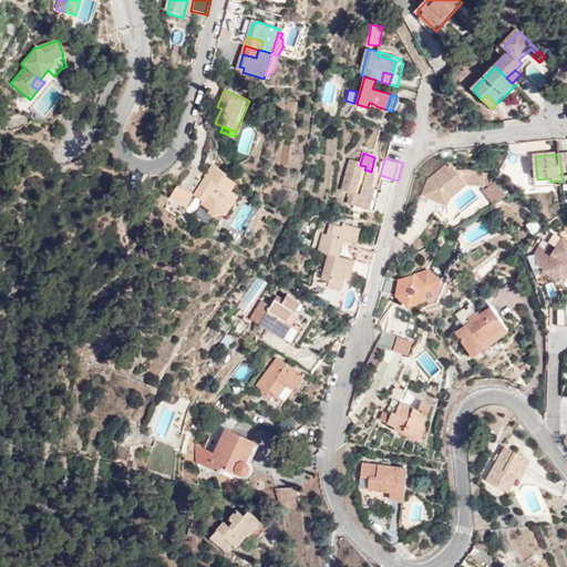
[(449,162),(428,178),(422,194),(437,200),(443,188),(460,176),(465,184),(484,185),(484,172),(483,168),(454,168),(449,162)]
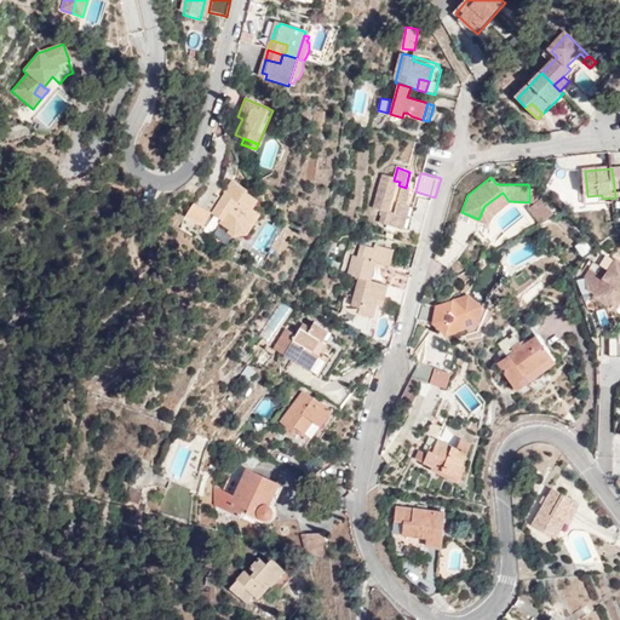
[(400,182),(394,181),(384,178),(375,211),(385,213),(382,224),(401,229),(405,216),(409,218),(413,207),(407,206),(412,189),(406,188),(399,185),(400,182)]
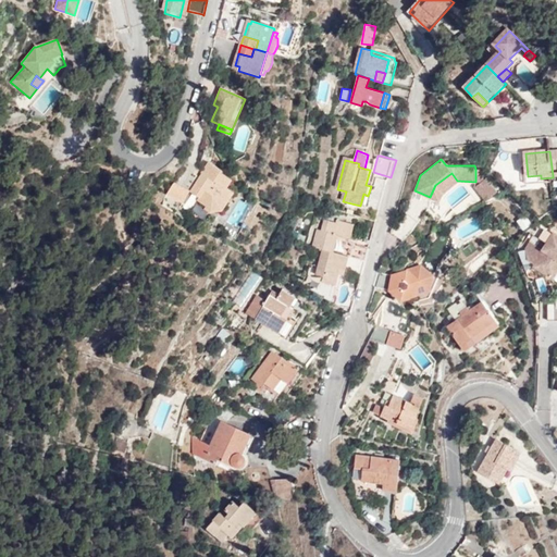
[(200,185),(196,183),(189,193),(198,199),(197,200),(207,207),(210,209),(217,199),(223,203),(230,192),(225,188),(230,181),(220,174),(221,172),(208,163),(200,174),(201,175),(206,177),(200,185)]
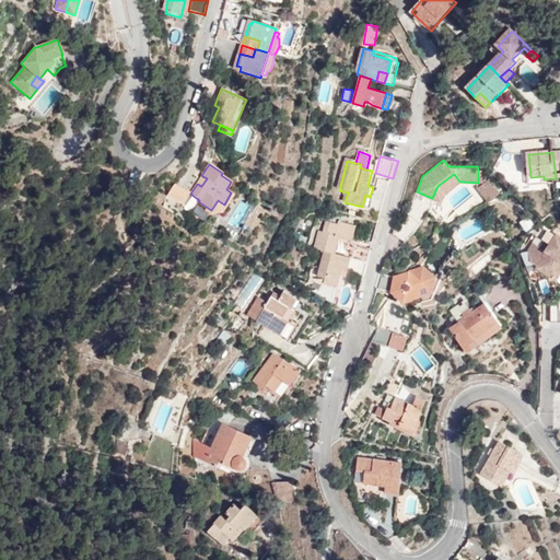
[(454,174),(438,186),(432,198),(440,201),(443,194),(459,182),(454,174)]
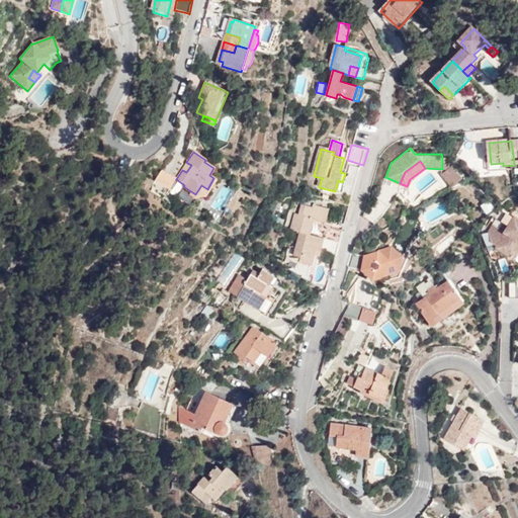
[(187,163),(182,170),(186,172),(191,165),(187,163)]
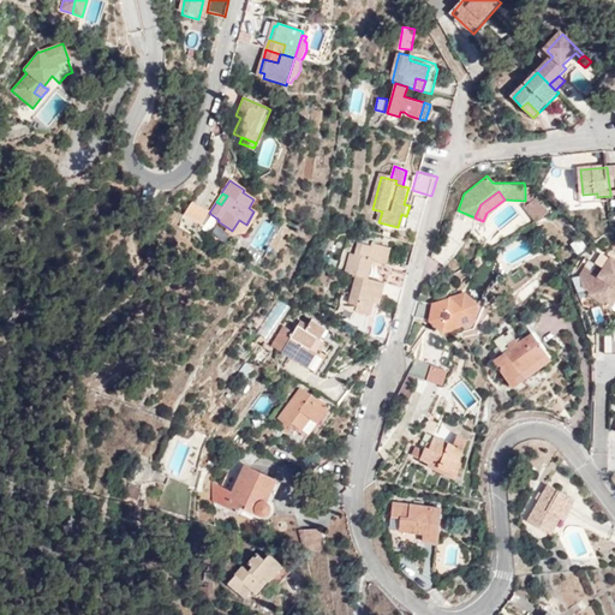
[(532,199),(525,206),(537,221),(550,213),(537,196),(532,199)]
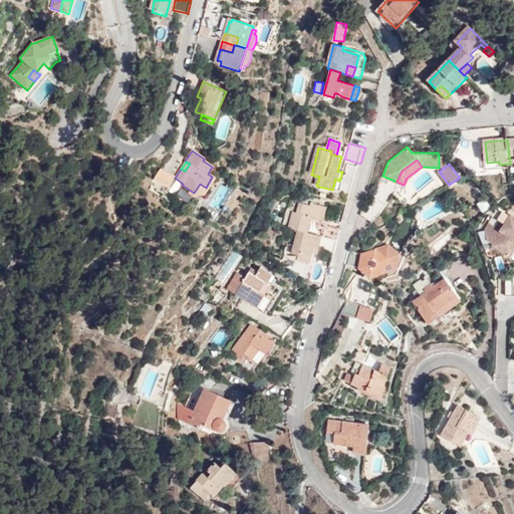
[(159,167),(154,181),(170,187),(175,173),(159,167)]
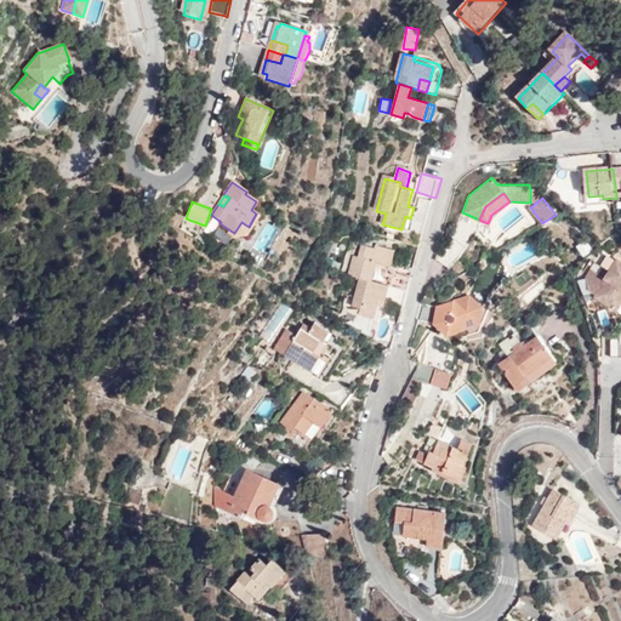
[(234,233),(231,231),(226,237),(248,235),(252,228),(254,229),(262,217),(256,214),(249,227),(241,222),(234,233)]
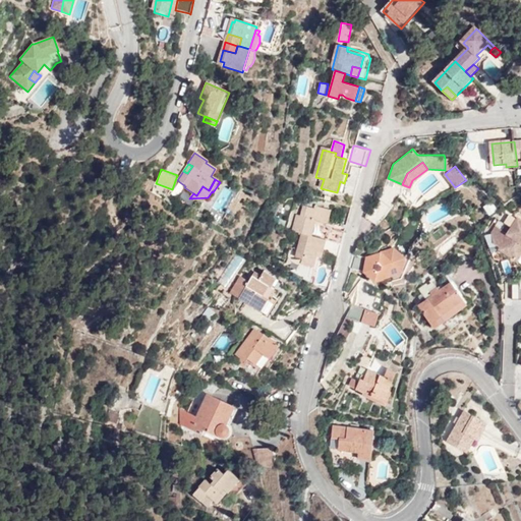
[(325,254),(339,259),(342,252),(343,246),(331,242),(313,236),(317,223),(325,225),(329,211),(317,208),(316,210),(306,208),(303,218),(300,217),(295,232),(304,235),(297,257),(304,259),(303,264),(315,268),(317,257),(319,253),(325,254)]
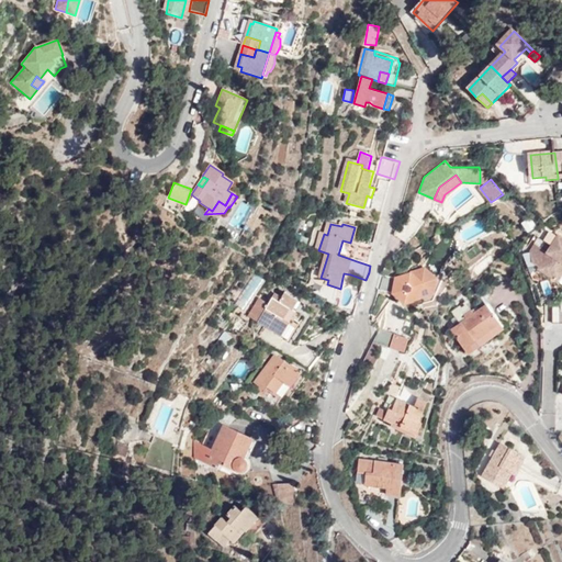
[(355,227),(350,243),(355,244),(359,228),(355,227)]
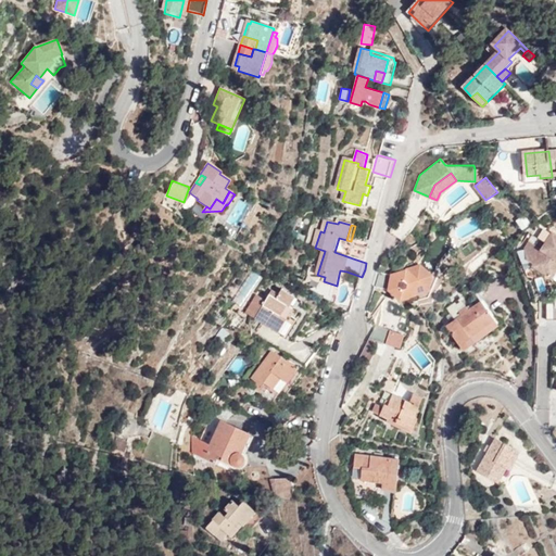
[(532,265),(552,278),(555,270),(555,234),(553,231),(545,242),(541,249),(542,250),(533,263),(532,265)]
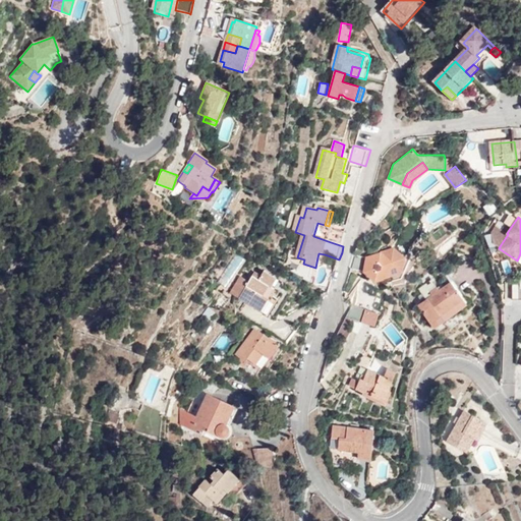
[(500,246),(508,234),(507,233),(511,227),(507,224),(503,230),(496,225),(491,231),(494,242),(500,246)]
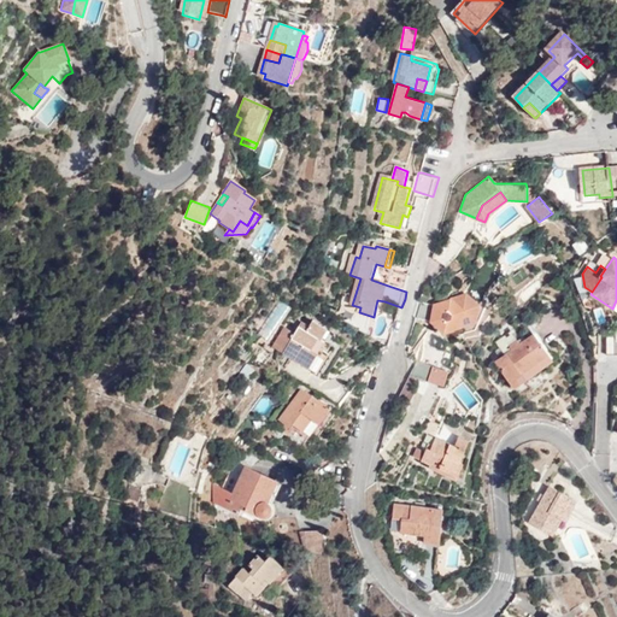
[(392,287),(406,292),(411,275),(395,271),(392,287)]
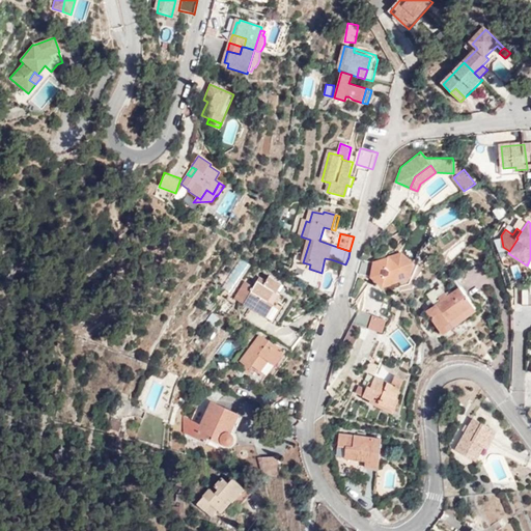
[(412,262),(400,253),(373,261),(370,276),(375,280),(376,274),(380,274),(383,276),(388,276),(395,281),(397,280),(399,275),(410,272),(412,262)]
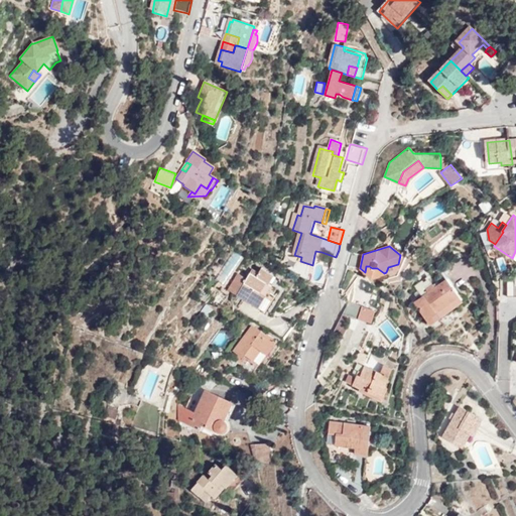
[(397,268),(398,264),(388,267),(386,272),(397,268)]
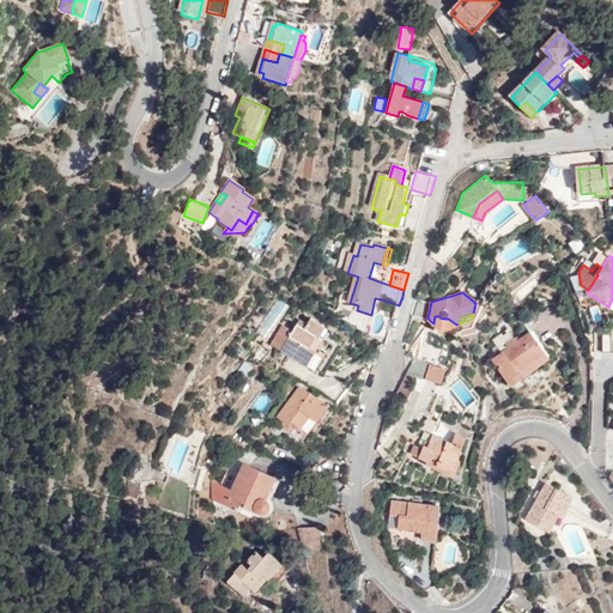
[(435,316),(434,323),(441,329),(456,325),(448,319),(442,319),(438,316),(435,316)]
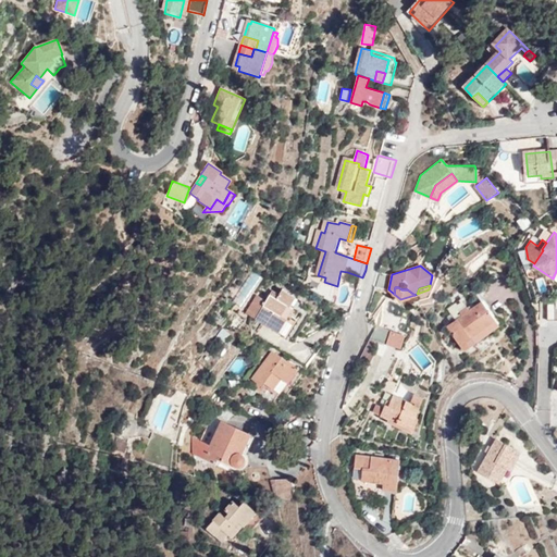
[(246,312),(286,337),(301,313),(289,306),(295,297),(282,289),(276,298),(270,294),(267,300),(257,295),(246,312)]
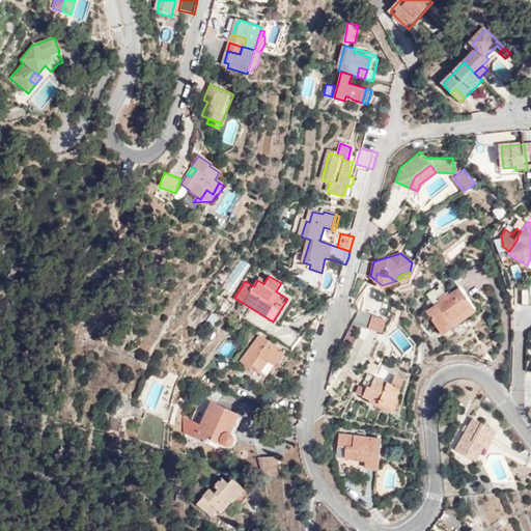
[(473,308),(460,288),(426,311),(443,335),(452,329),(450,324),(473,308)]
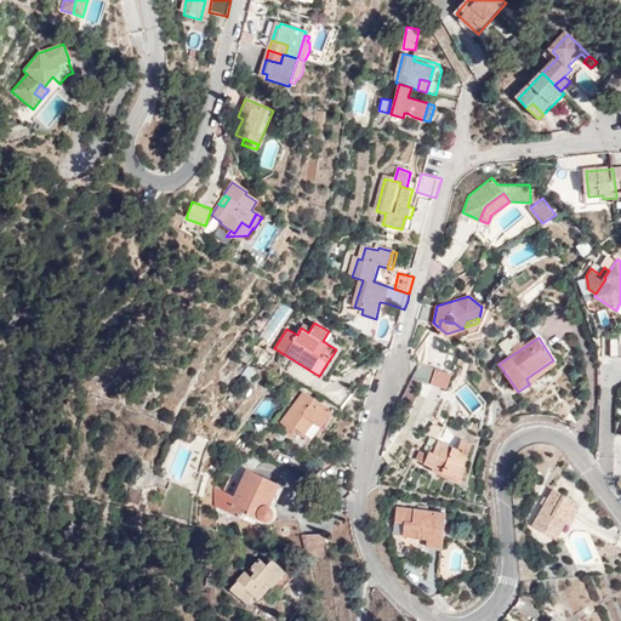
[(437,371),(438,369),(420,363),(414,381),(432,387),(433,386),(437,371)]
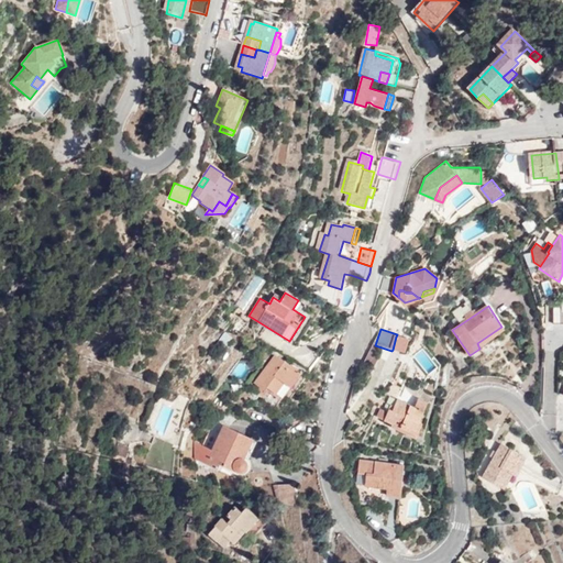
[(410,341),(396,337),(393,350),(406,353),(410,341)]
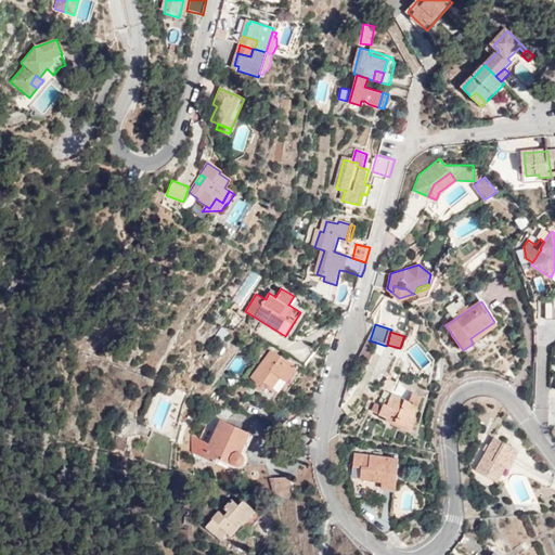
[(279,392),(298,366),(287,360),(286,361),(271,350),(252,377),(261,386),(265,382),(279,392)]
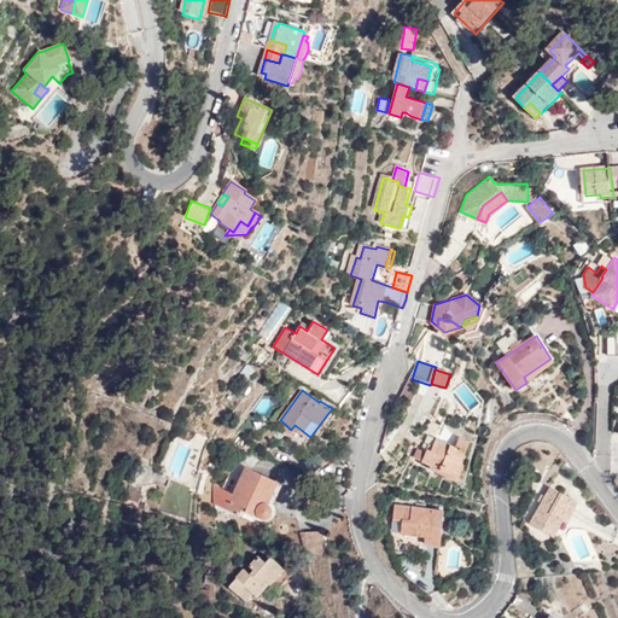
[(430,452),(425,450),(424,454),(415,450),(413,459),(458,474),(470,439),(459,436),(456,444),(435,438),(431,447),(430,452)]
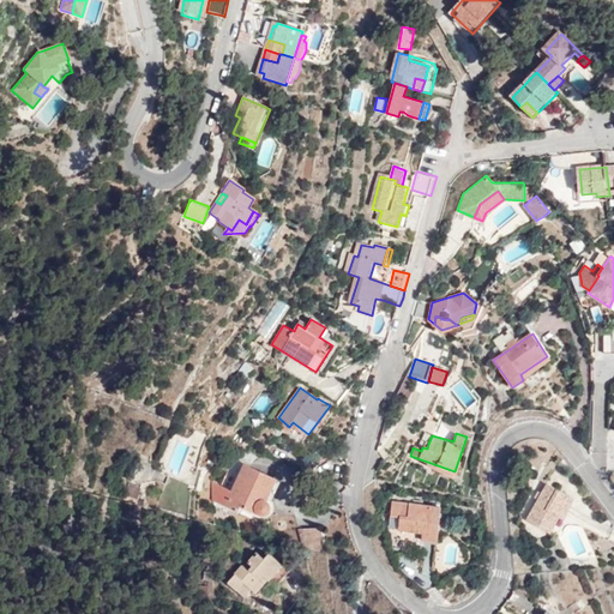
[(244,465),(232,491),(226,505),(236,510),(239,505),(258,515),(263,515),(266,515),(269,512),(271,509),(271,505),(270,501),(268,500),(276,480),(244,465)]
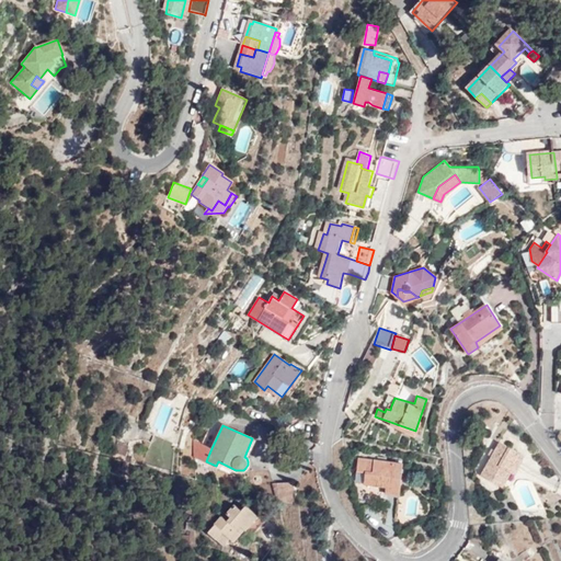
[(125,456),(128,447),(116,443),(114,453),(125,456)]
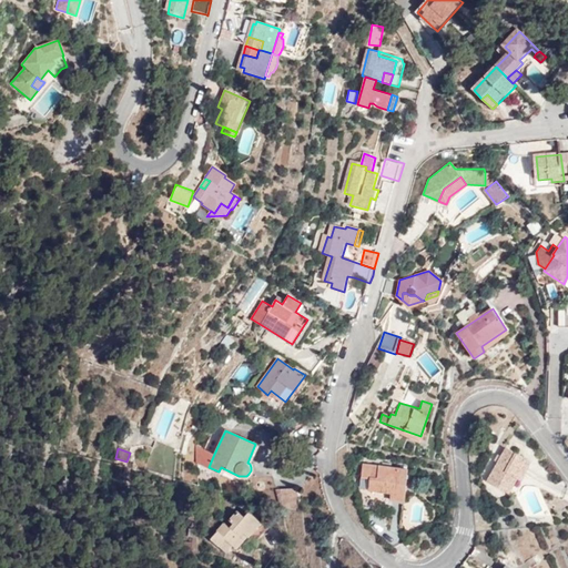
[(520,479),(530,462),(506,448),(488,479),(509,490),(516,477),(520,479)]
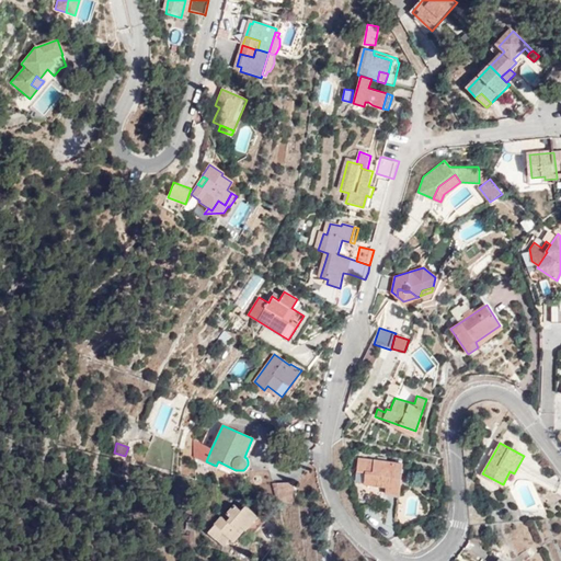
[(206,461),(212,448),(202,444),(195,457),(206,461)]
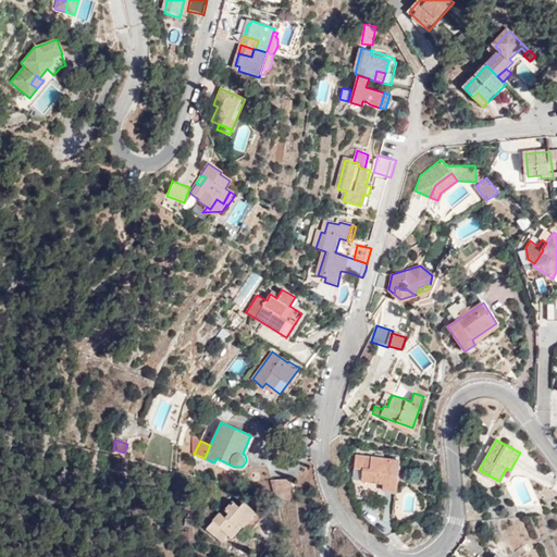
[(373,489),(397,492),(401,460),(357,455),(355,467),(363,468),(361,480),(374,481),(373,489)]
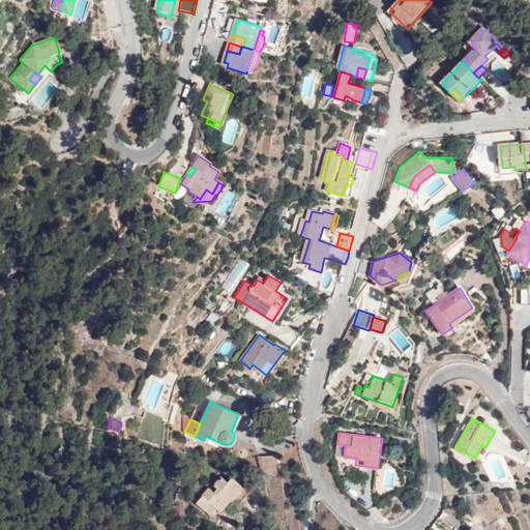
[(262,473),(278,477),(277,457),(259,458),(262,473)]
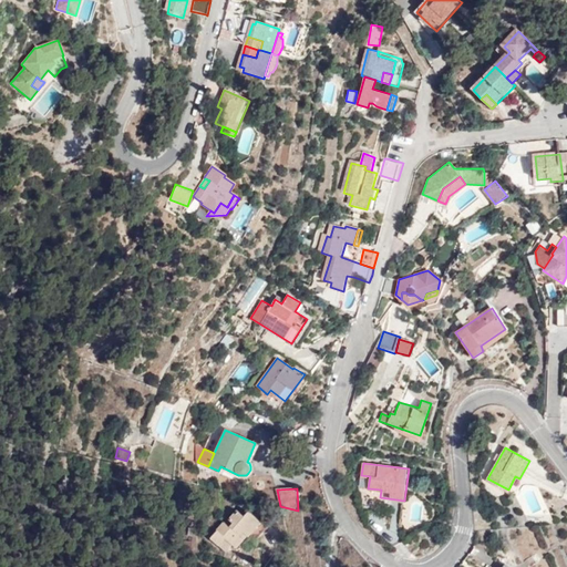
[(266,539),(272,532),(266,526),(261,529),(238,509),(230,519),(235,522),(230,526),(225,522),(212,538),(227,552),(233,545),(237,547),(241,542),(248,546),(259,533),(266,539)]
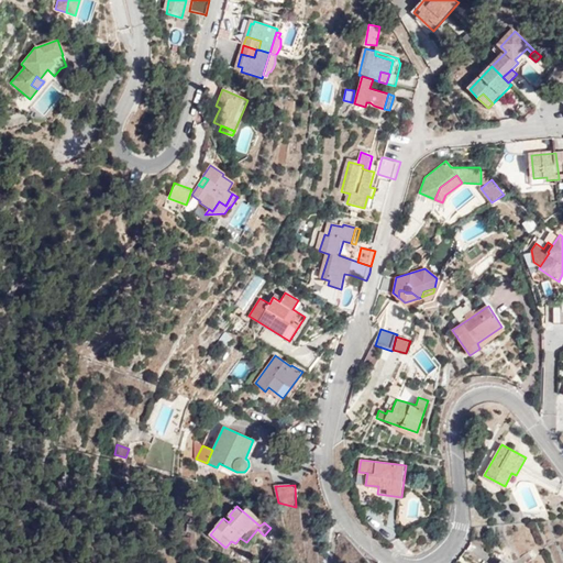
[(286,529),(297,562),(310,562),(318,561),(308,528),(300,530),(294,509),(283,512),(288,528),(286,529)]
